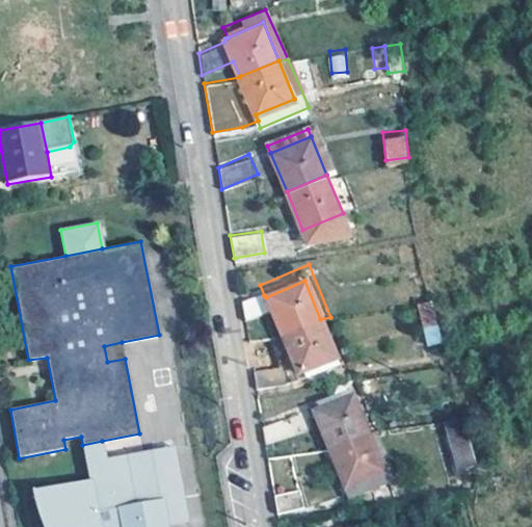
[(272,314),(282,335),(320,319),(304,281),(266,297),(264,295),(240,299),(243,318),(272,314)]
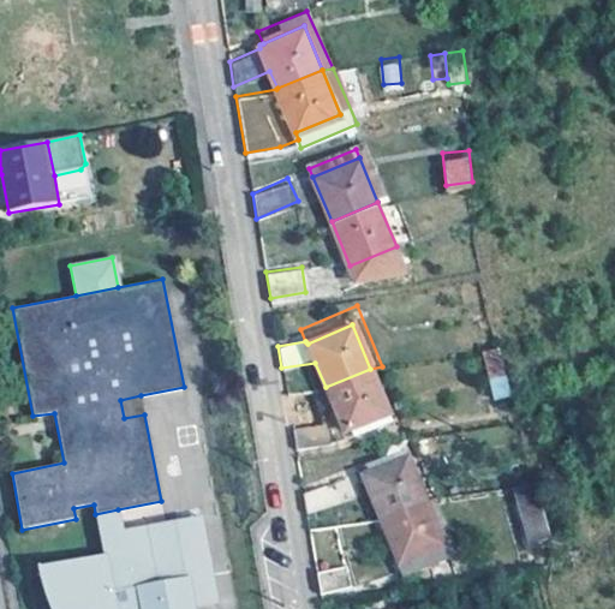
[(476,351),(472,335),(457,338),(461,353),(476,351)]
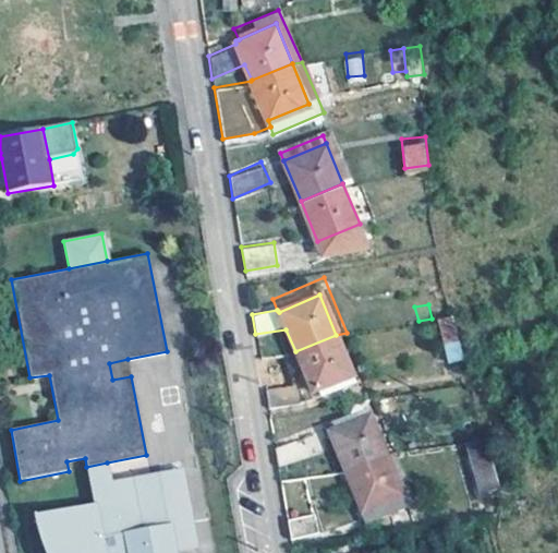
[(455,314),(440,316),(451,360),(466,357),(455,314)]
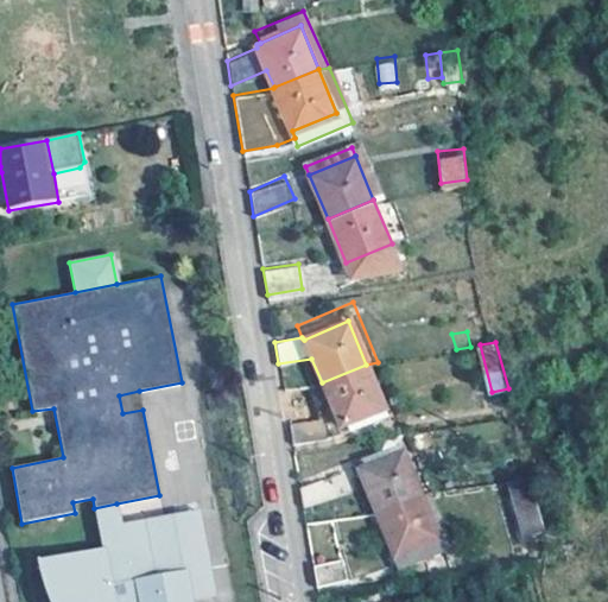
[(378,362),(366,365),(384,409),(346,424),(349,431),(396,411),(384,380),(378,362)]
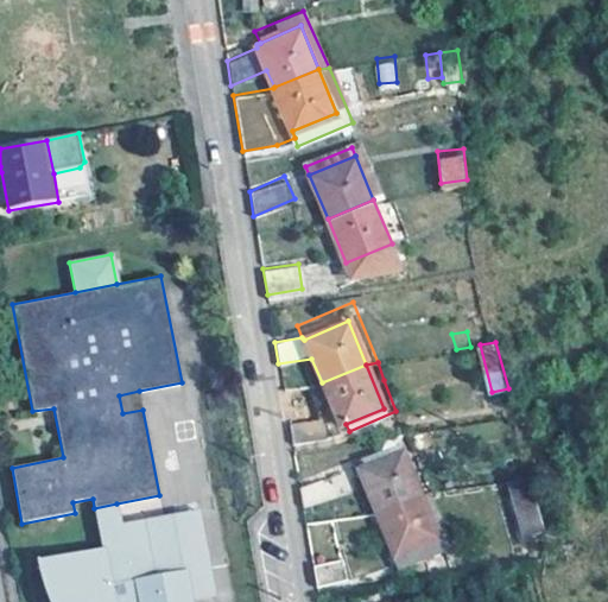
[(384,409),(366,365),(322,382),(340,426),(346,424),(384,409)]
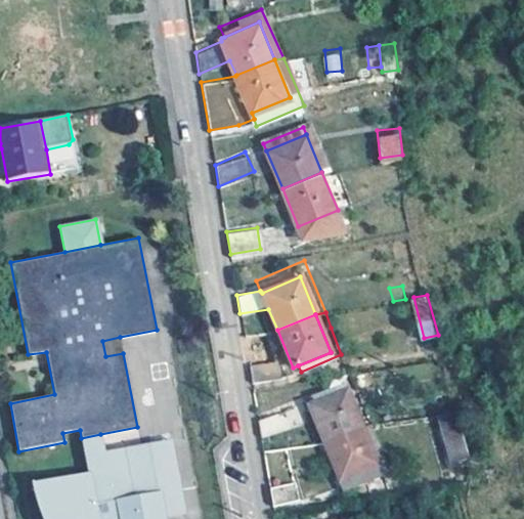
[(123,353),(120,337),(102,341),(105,356),(123,353)]
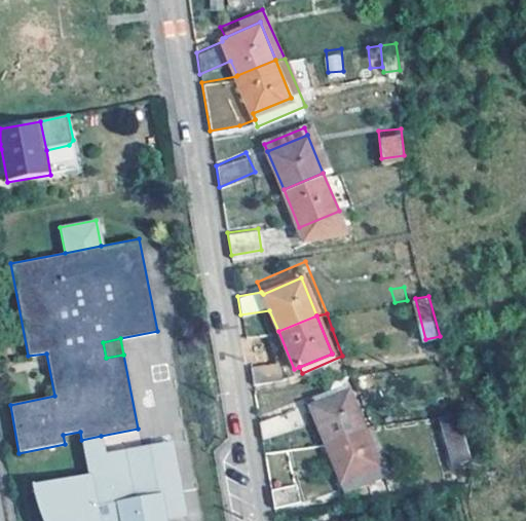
[(284,379),(280,363),(250,367),(252,383),(284,379)]
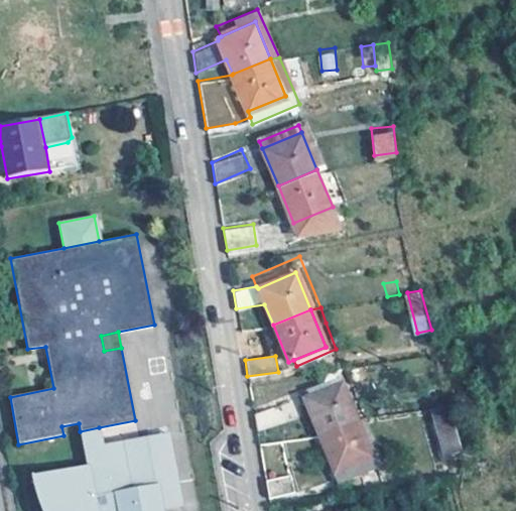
[(341,383),(338,376),(305,389),(307,396),(341,383)]
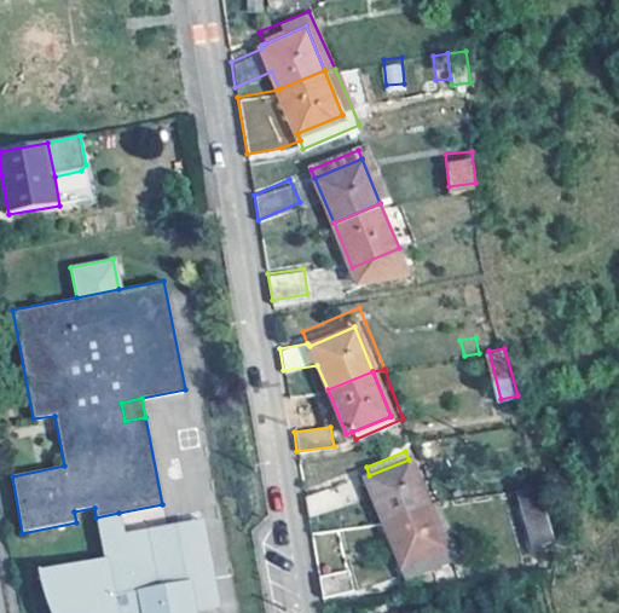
[(363,478),(381,520),(426,502),(409,460),(369,475),(363,478)]
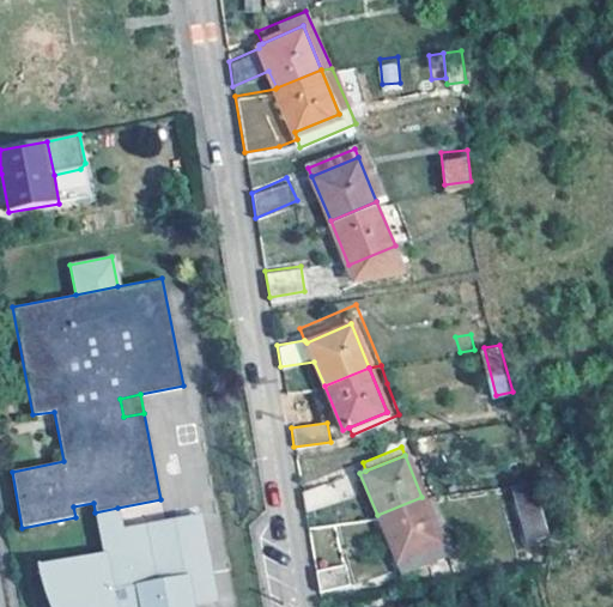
[(547,528),(535,478),(520,481),(532,529),(547,528)]
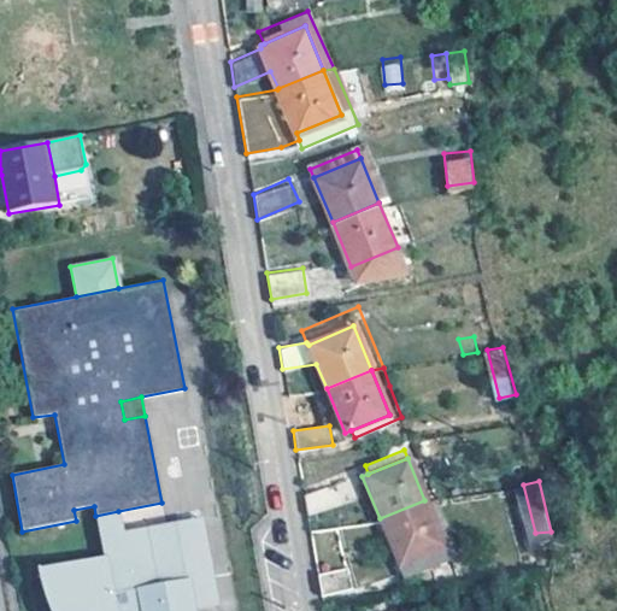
[(338,504),(331,485),(304,494),(307,517),(338,504)]
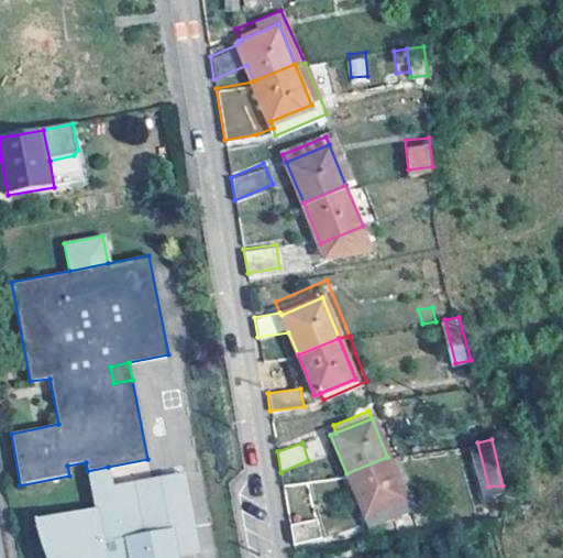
[(419,506),(398,456),(387,457),(404,499),(368,513),(375,526),(409,511),(419,506)]
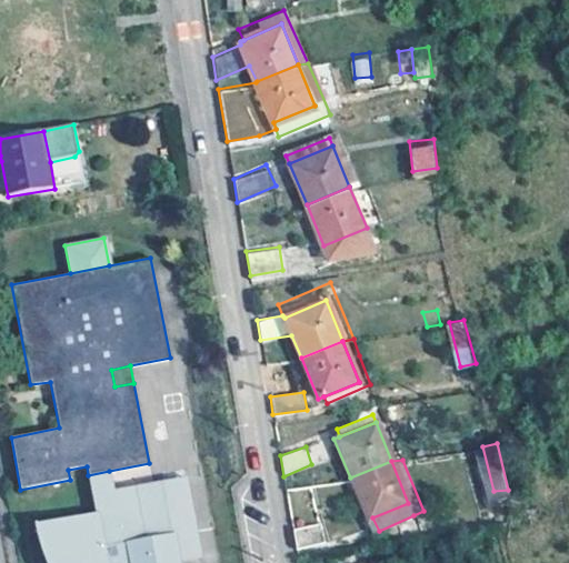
[(391,461),(350,478),(368,519),(372,518),(408,503),(391,461)]
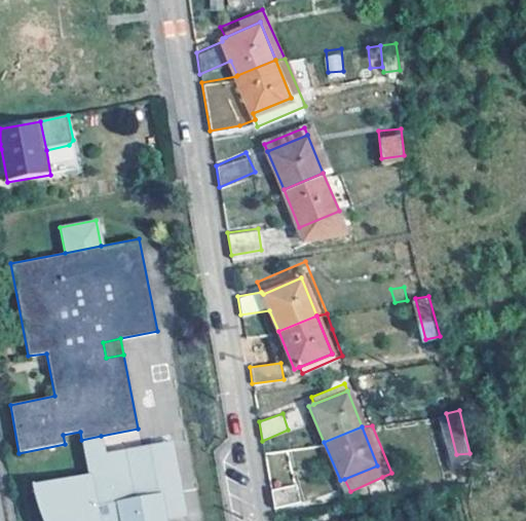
[(101,436),(81,440),(88,477),(32,487),(33,500),(37,515),(39,520),(167,520),(167,519),(162,494),(134,499),(125,450),(105,454),(101,436)]
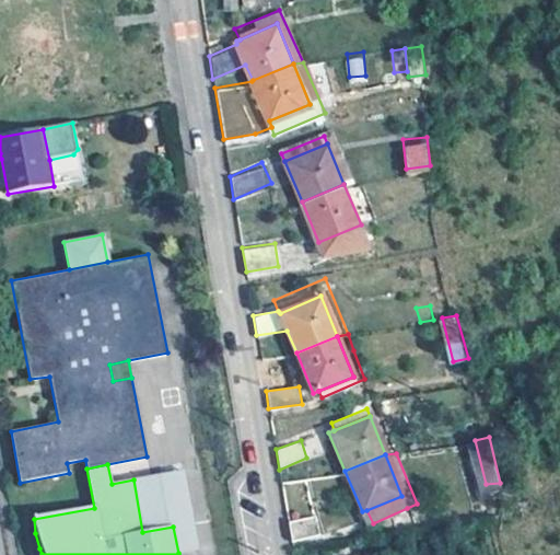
[(173,527),(178,553),(200,548),(183,469),(133,480),(142,532),(173,527)]
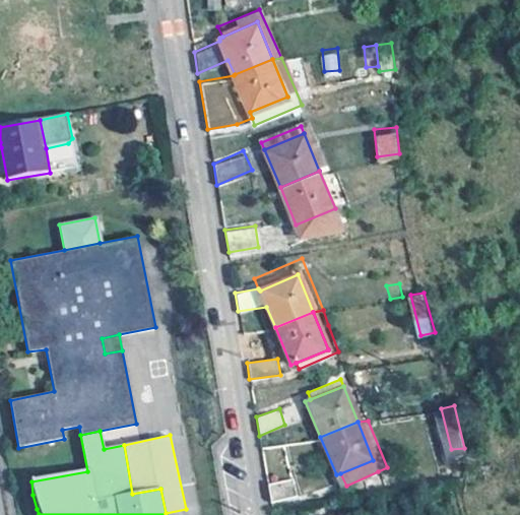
[(463,474),(464,452),(451,454),(456,475),(463,474)]
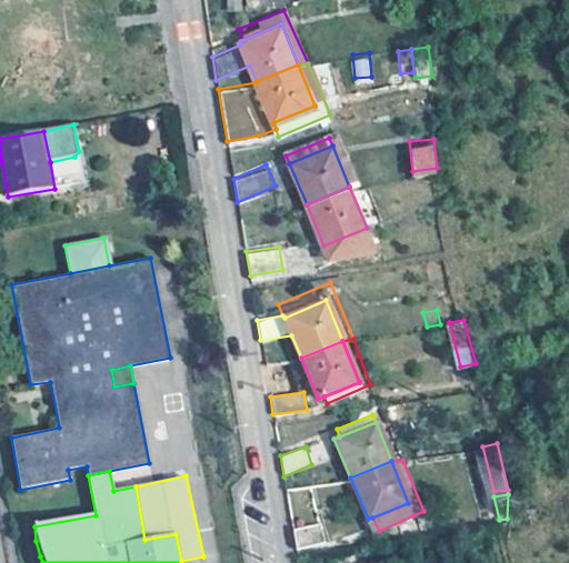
[(427,519),(423,511),(413,515),(418,523),(427,519)]
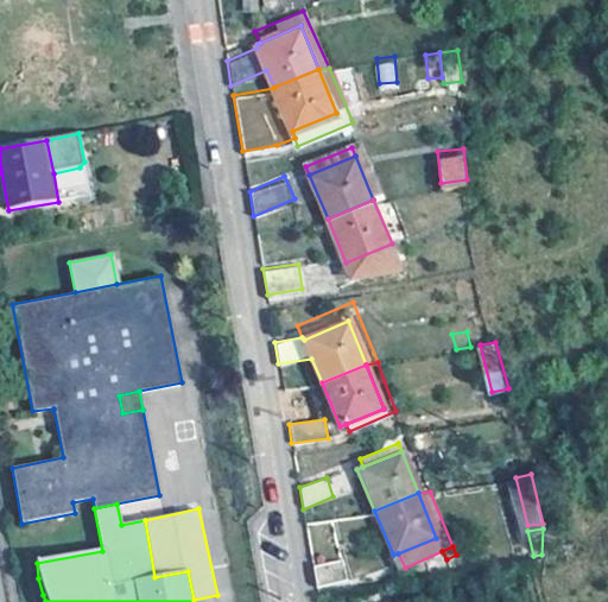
[(347,578),(344,557),(312,563),(316,585),(347,578)]
